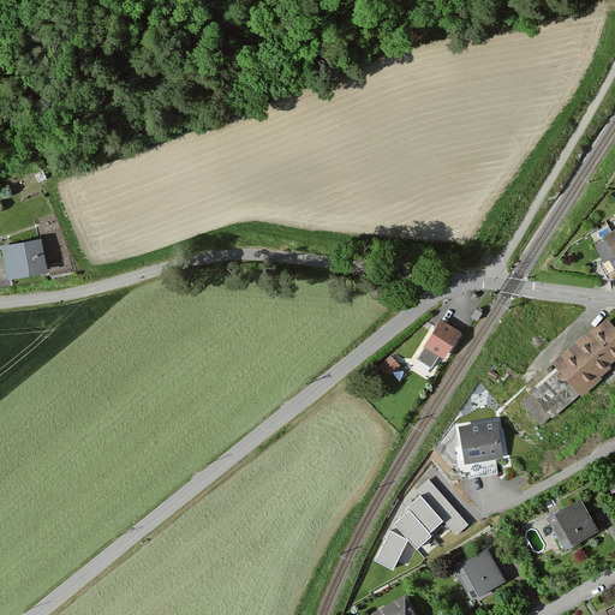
[(614,230),(599,239),(603,243),(591,250),(601,266),(610,261),(611,263),(614,261),(614,230)]
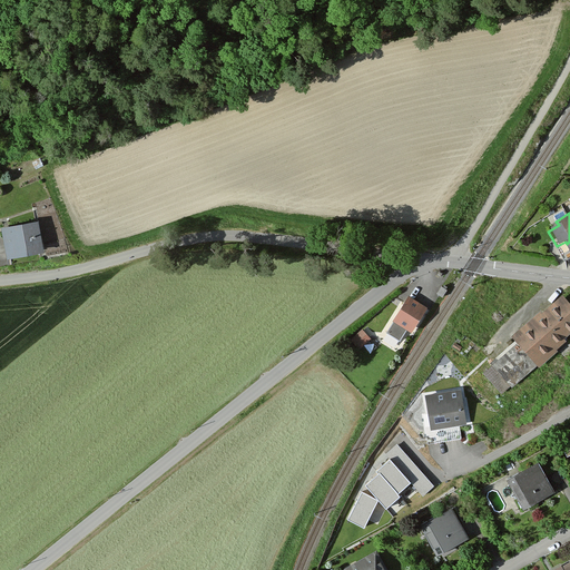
[(42,253),(38,223),(2,228),(7,258),(42,253)]
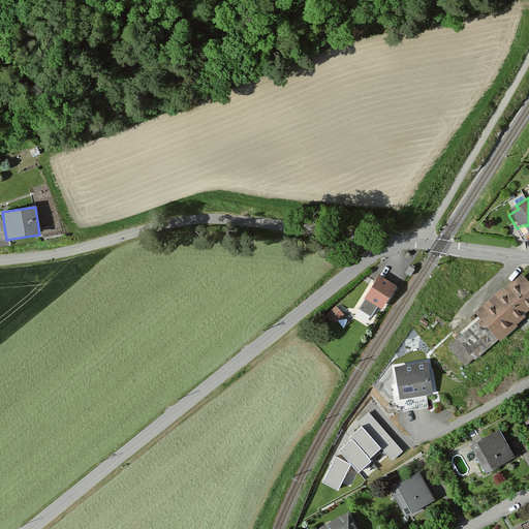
[(410,275),(414,269),(409,266),(405,272),(410,275)]
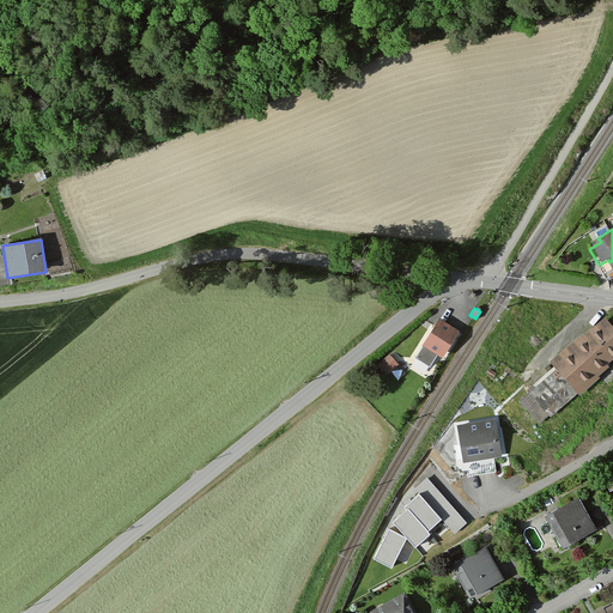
[(459,332),(439,320),(416,358),(429,368),(442,347),(447,351),(459,332)]
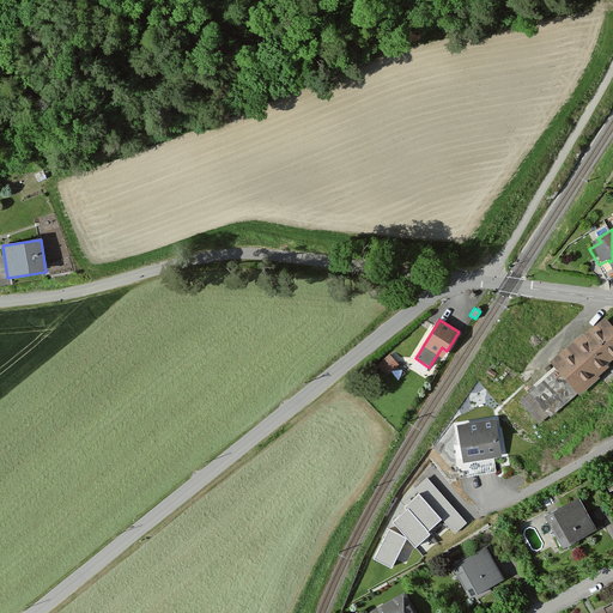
[(526,396),(522,400),(541,422),(545,418),(547,420),(574,398),(575,398),(605,371),(601,368),(612,358),(612,333),(602,321),(581,339),(578,338),(546,365),(551,370),(523,394),(526,396)]
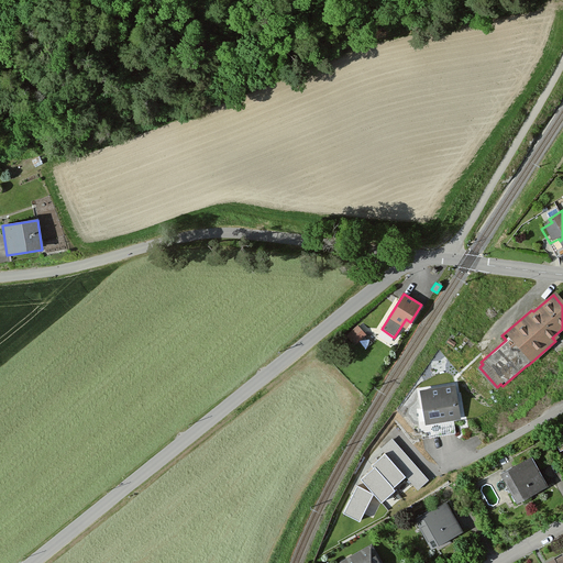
[(348,337),(356,345),(365,338),(357,328),(348,337)]
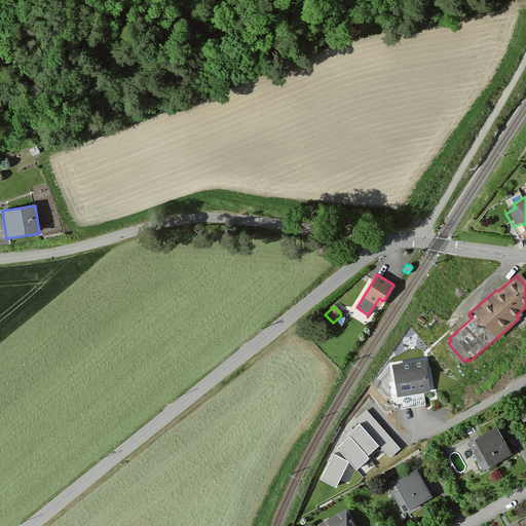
[(428,389),(424,361),(393,365),(398,395),(428,389)]
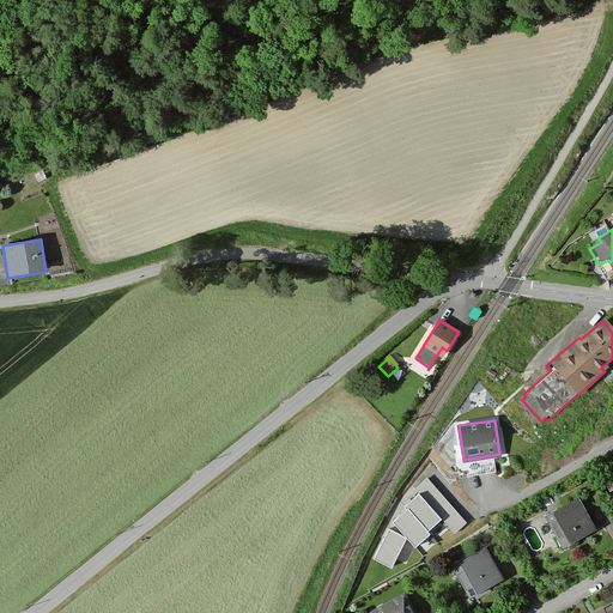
[(448,523),(459,514),(432,484),(392,520),(414,546),(444,520),(448,523)]
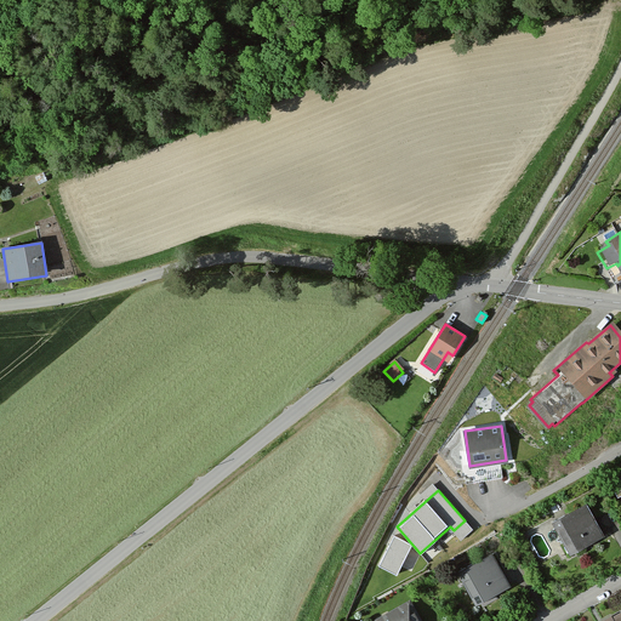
[(602,536),(585,507),(556,524),(571,553),(602,536)]
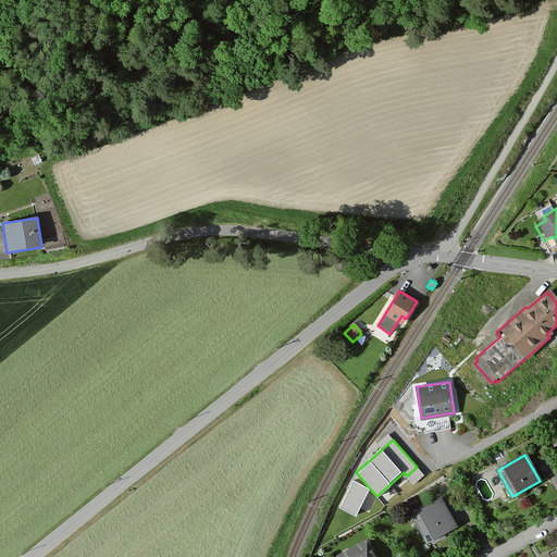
[(342,508),(357,515),(369,487),(354,481),(342,508)]
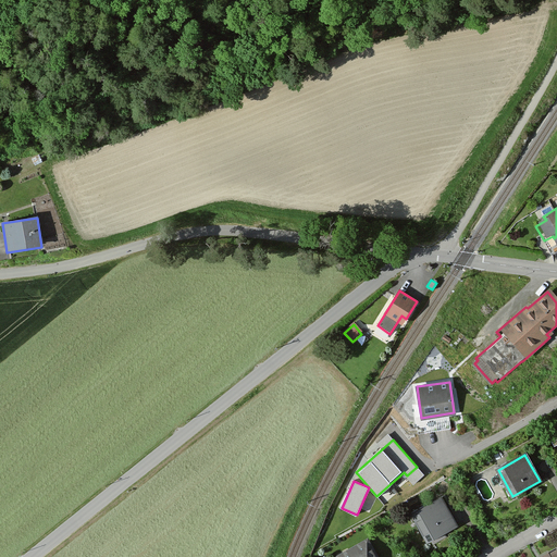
[(454,529),(438,500),(408,516),(423,545),(454,529)]
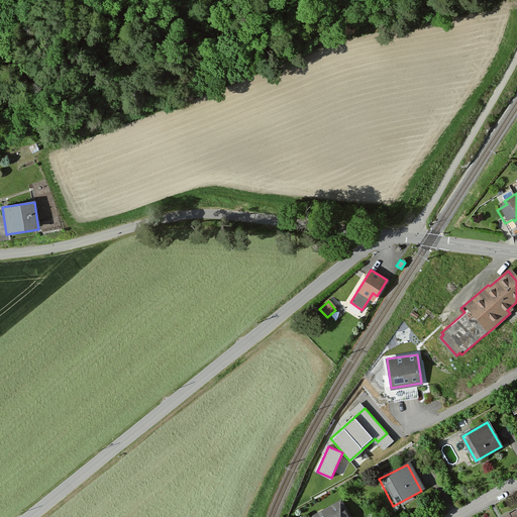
[(347,516),(339,502),(310,516),(347,516)]
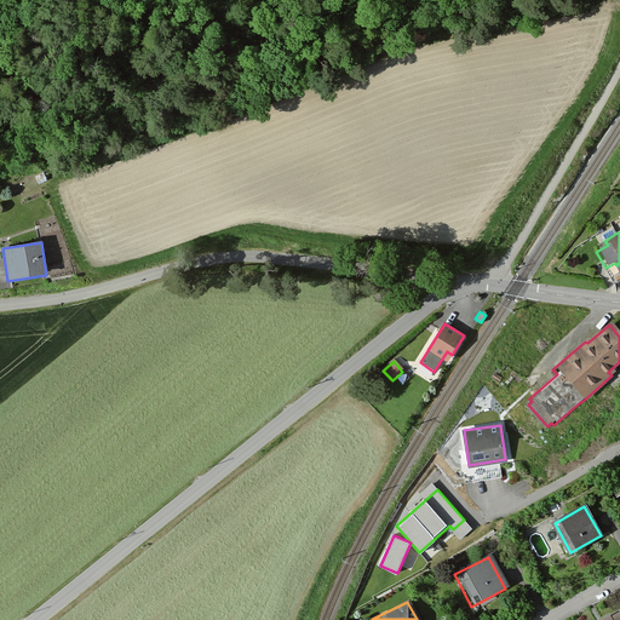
All buildings are outlined.
